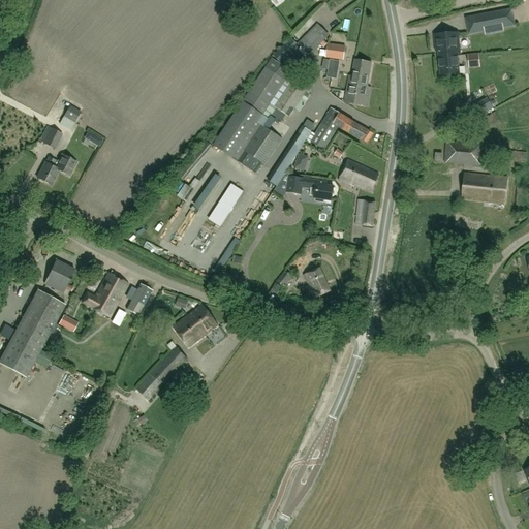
[(469,33),(485,30),(484,28),(502,24),(503,27),(514,25),(511,10),(466,19),(469,33)]
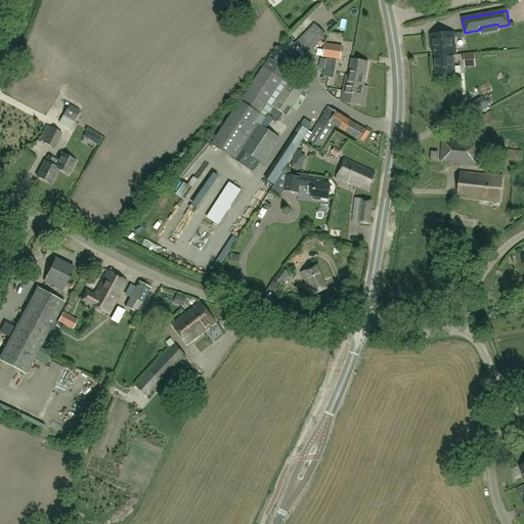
[(305,54),(325,35),(315,25),(295,44),(305,54)]
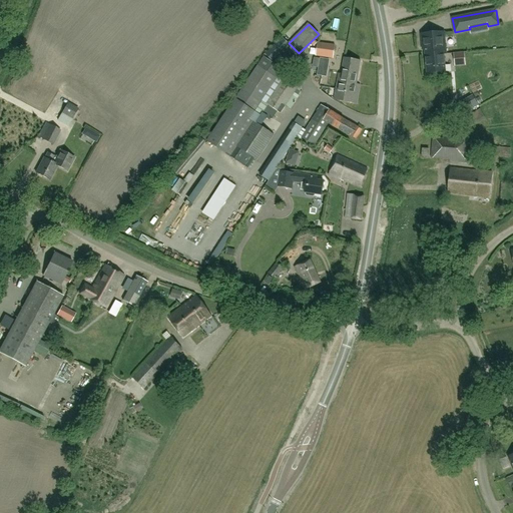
[(446,71),(444,54),(444,53),(447,53),(444,31),(421,33),(422,49),(425,49),(427,73),(446,71)]
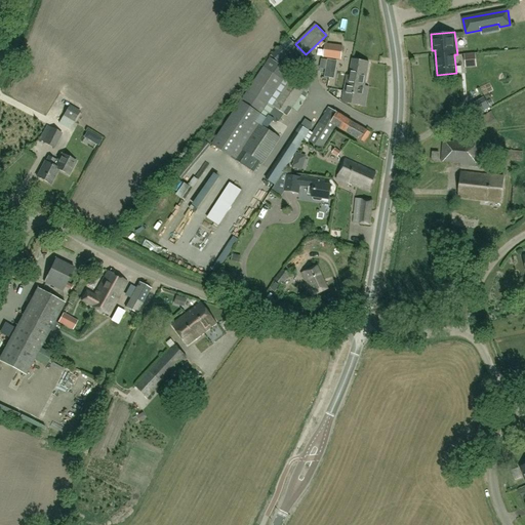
[(323,57),(340,59),(342,46),(325,44),(323,57)]
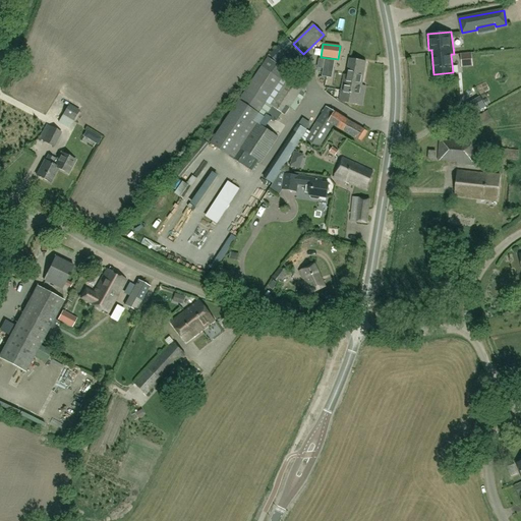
[(462,57),(463,66),(473,65),(472,56),(462,57)]
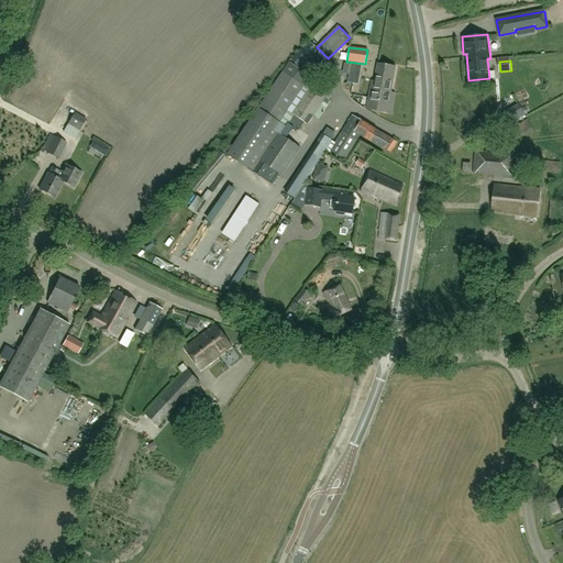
[(305,121),(308,123),(330,88),(310,75),(309,76),(288,62),(228,155),(253,172),(261,161),(283,175),(300,147),(286,139),(294,128),(298,131),(305,121)]
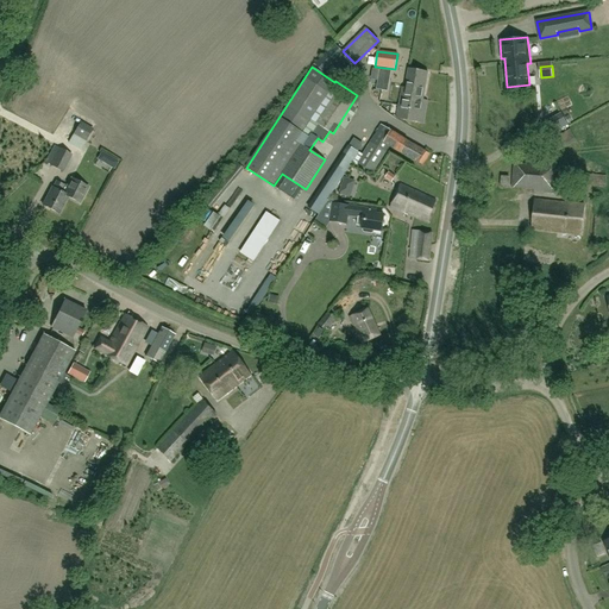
[(401,87),(400,93),(395,119),(408,120),(422,123),(427,100),(422,99),(427,71),(408,68),(405,87),(401,87)]
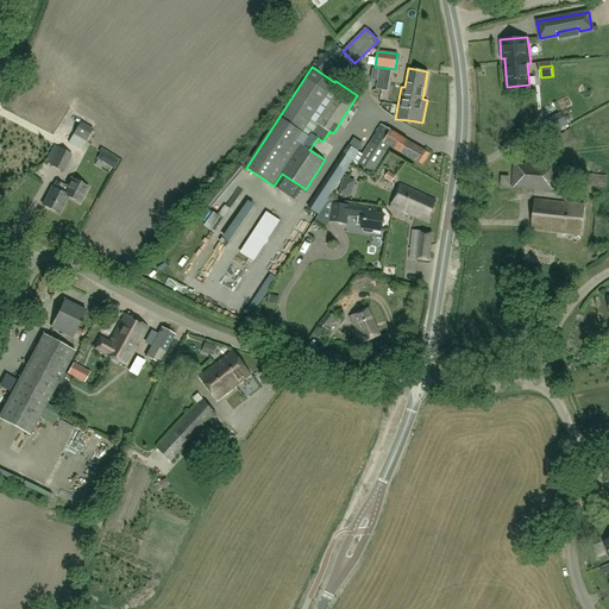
[(560,114),(550,120),(556,131),(566,125),(560,114)]
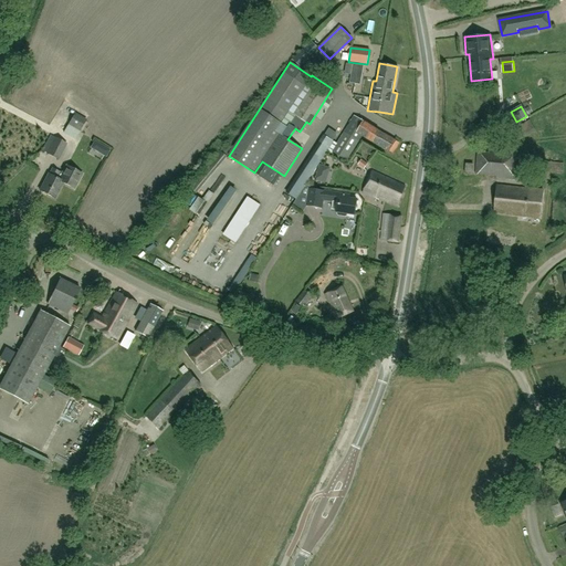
[(363,136),(392,154),(399,143),(356,116),(337,144),(324,136),(307,160),(317,167),(327,150),(332,154),(333,153),(346,161),(363,136)]
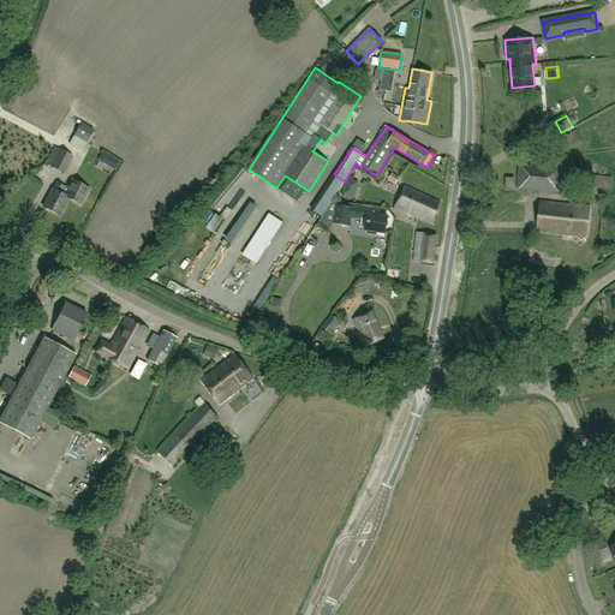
[(75,136),(88,143),(93,135),(79,127),(75,136)]
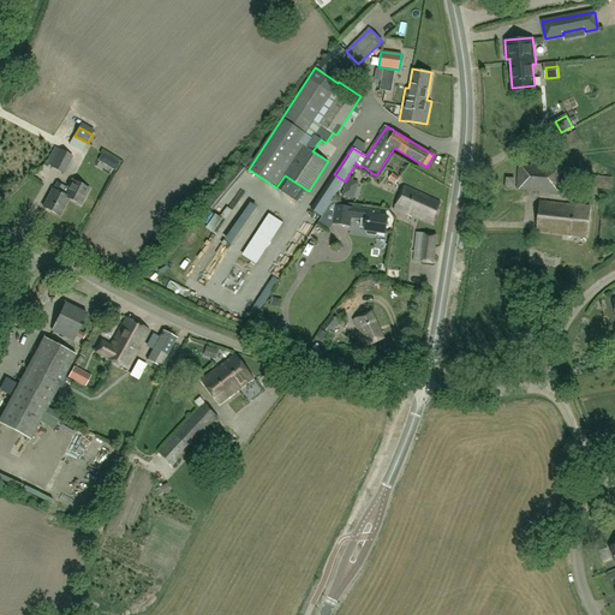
[(49,167),(63,173),(71,156),(54,148),(45,165),(51,167),(49,167)]
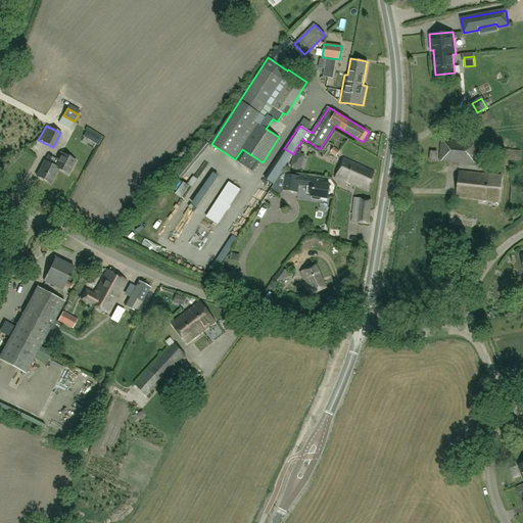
[(100,143),(103,137),(89,131),(86,137),(100,143)]
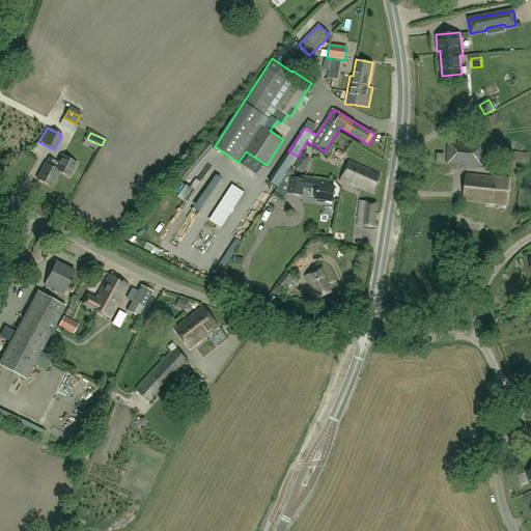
[(469,142),(469,144),(448,143),(446,164),(466,165),(466,167),(484,169),(486,144),(469,142)]
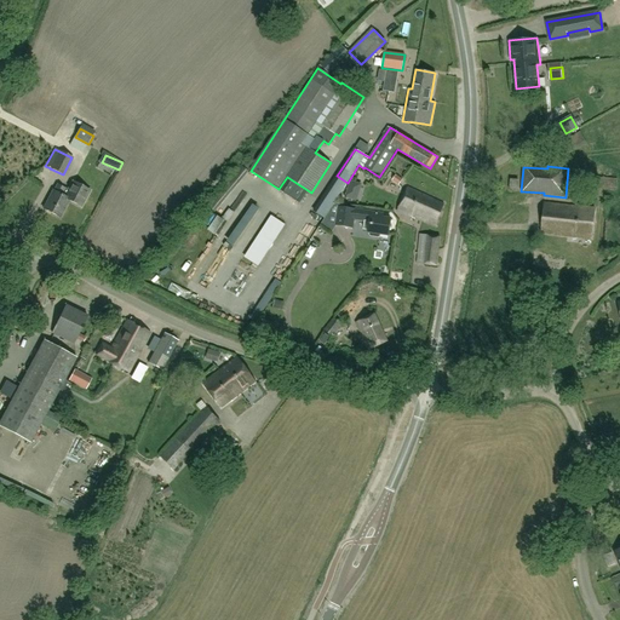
[(399,185),(403,179),(396,174),(392,181),(399,185)]
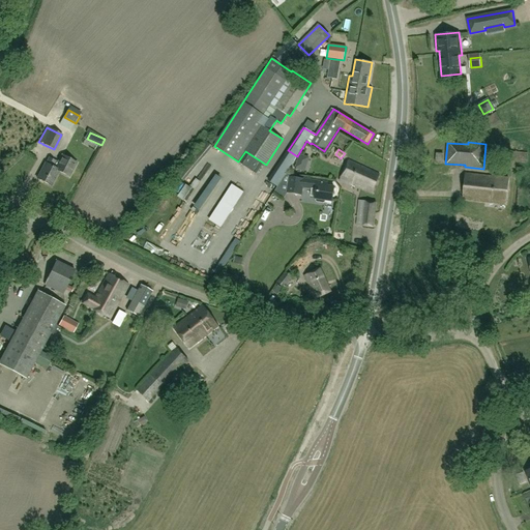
[(527,164),(528,153),(511,152),(510,163),(527,164)]
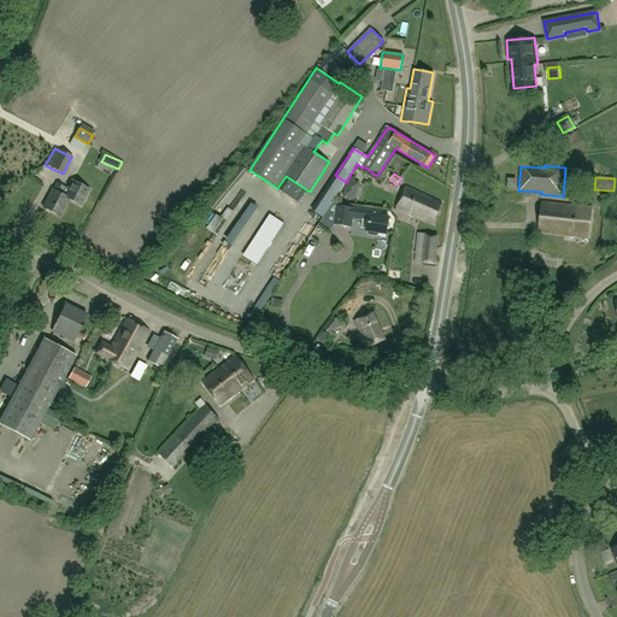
[(350,180),(345,194),(354,197),(359,183),(350,180)]
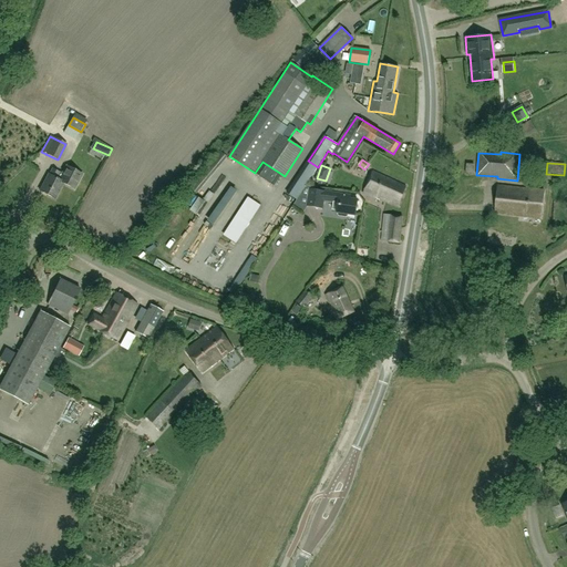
[(63,183),(74,188),(82,174),(66,166),(62,174),(63,183)]
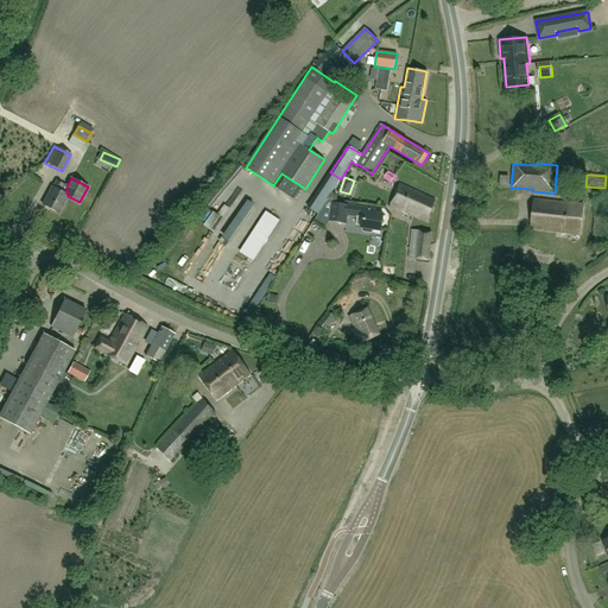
[(59,214),(68,196),(67,187),(56,182),(52,188),(51,188),(43,206),(59,214)]
